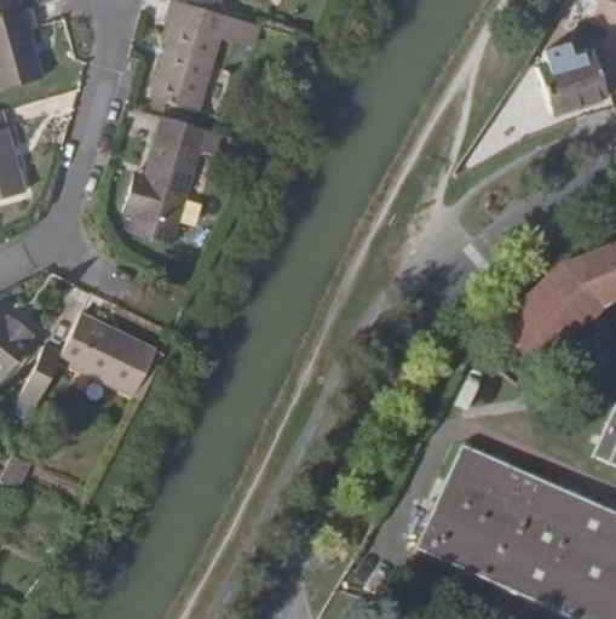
[(0,0),(0,16),(0,17),(23,10),(19,0),(0,0)]
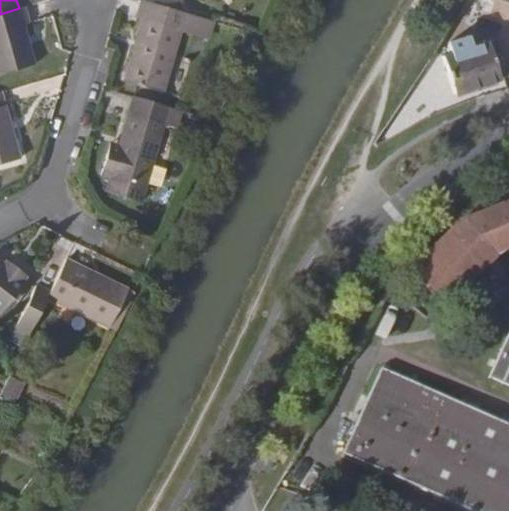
[(145,0),(139,17),(145,19),(127,80),(166,91),(183,29),(211,38),(217,20),(148,0),(145,0)]
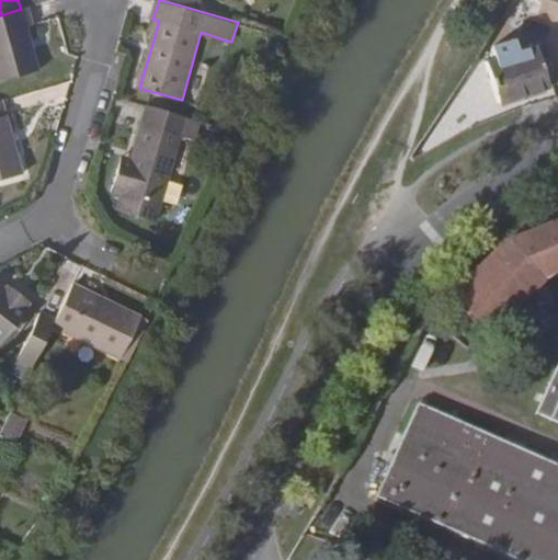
[(0,15),(0,14),(0,80),(41,69),(29,25),(35,24),(31,7),(21,9),(0,15)]
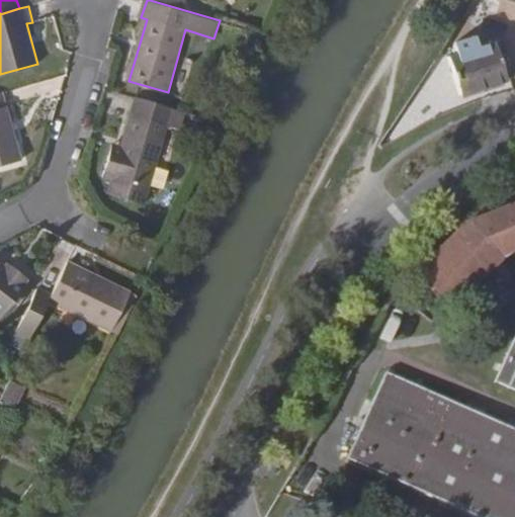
[(462,40),(465,50),(482,46),(479,35),(462,40)]
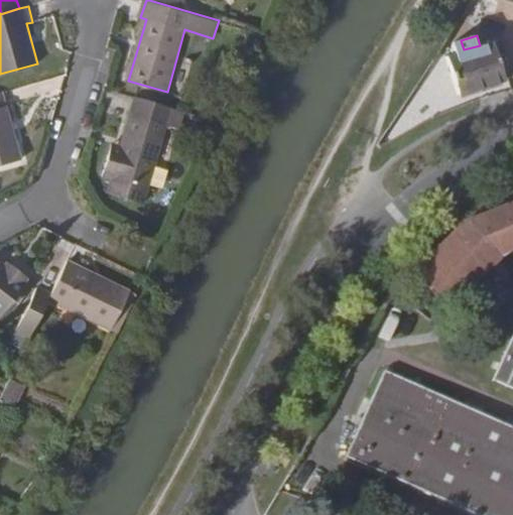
[(449,54),(461,94),(506,79),(506,77),(512,74),(512,71),(507,56),(510,55),(505,37),(502,38),(449,54)]
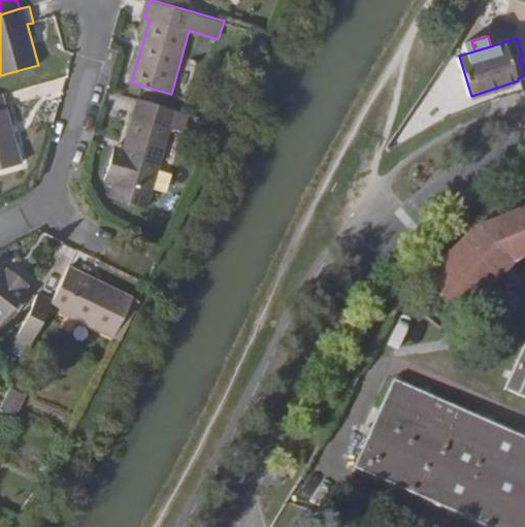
[(4,93),(0,94),(0,168),(23,163),(12,123),(4,93)]
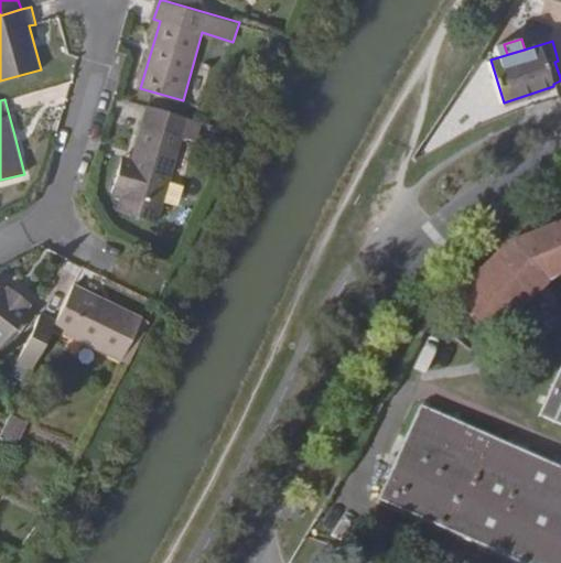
[(150,105),(133,161),(125,159),(114,192),(125,194),(120,209),(158,220),(183,136),(197,139),(203,120),(150,105)]
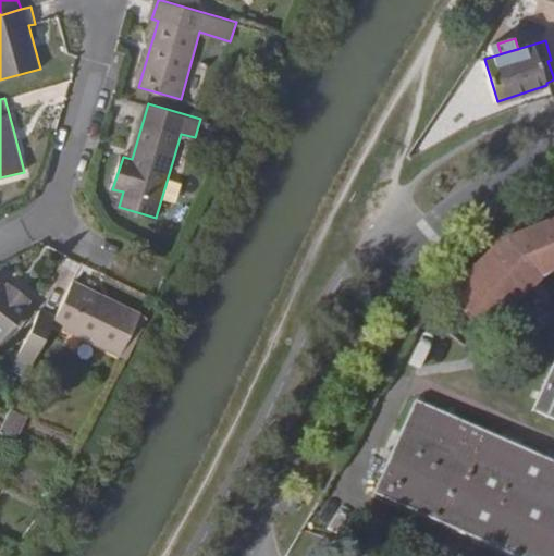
[(13,130),(16,140),(25,138),(23,127),(13,130)]
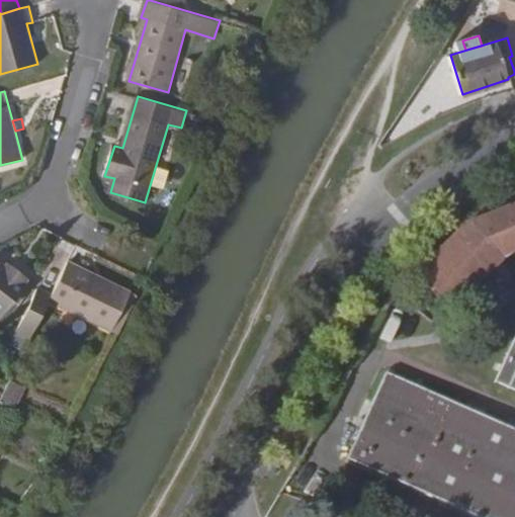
[(514,204),(471,223),(418,274),(449,308),(504,258),(511,252),(514,250),(514,204)]
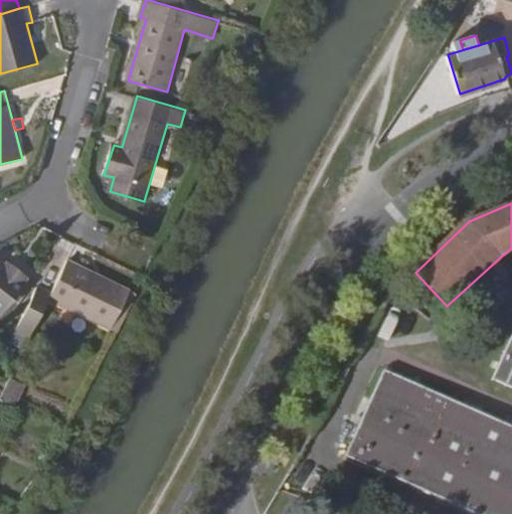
[(0,260),(0,315),(2,317),(29,283),(27,281),(31,277),(9,259),(4,264),(0,260)]
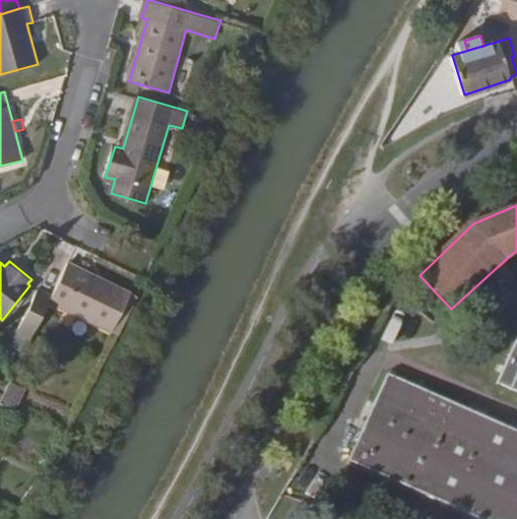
[(54,295),(51,301),(114,331),(133,293),(70,261),(54,295)]
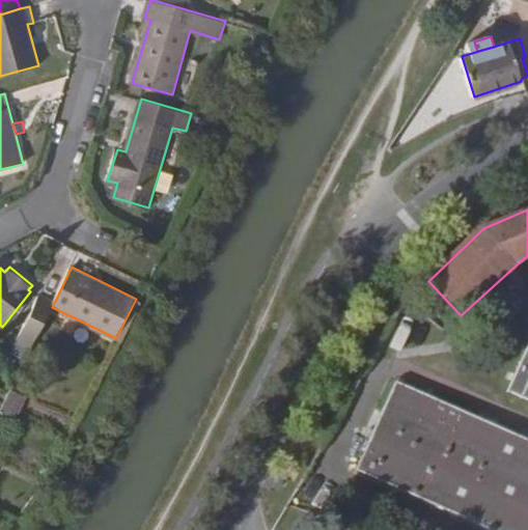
[(33,345),(52,307),(55,301),(40,294),(18,338),(33,345)]
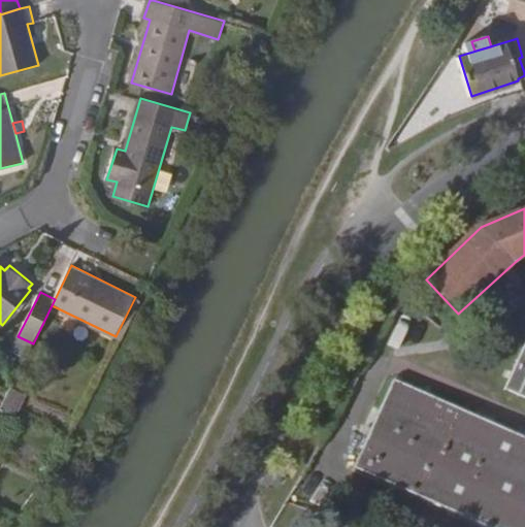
[(139,299),(135,297),(116,336),(121,339),(123,335),(127,326),(131,318),(135,307),(139,299)]
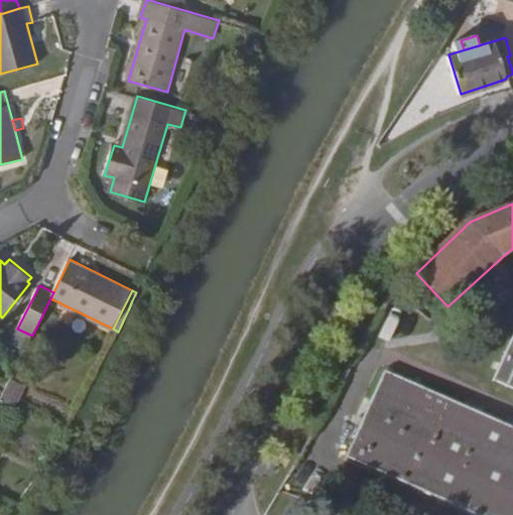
[(512,342),(496,379),(512,387),(512,342)]
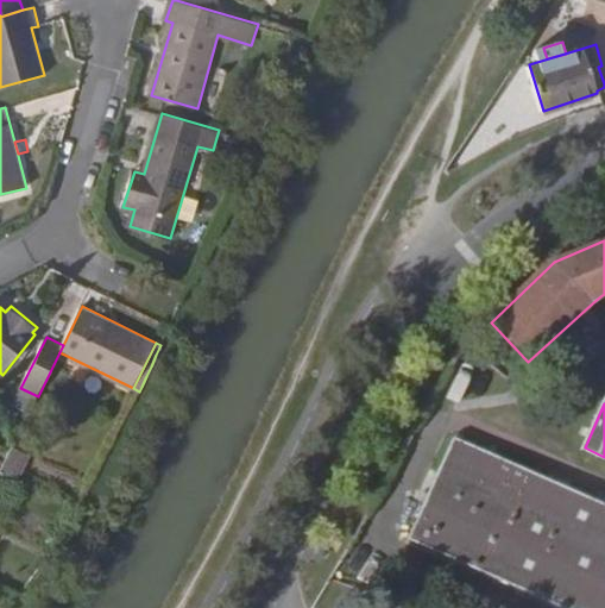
[(604,503),(455,437),(409,539),(565,607),(604,607),(604,503)]
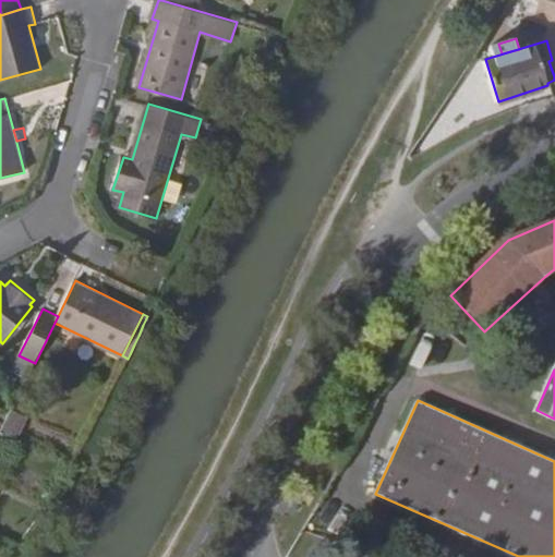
[(13,408),(2,428),(19,436),(29,415),(13,408)]
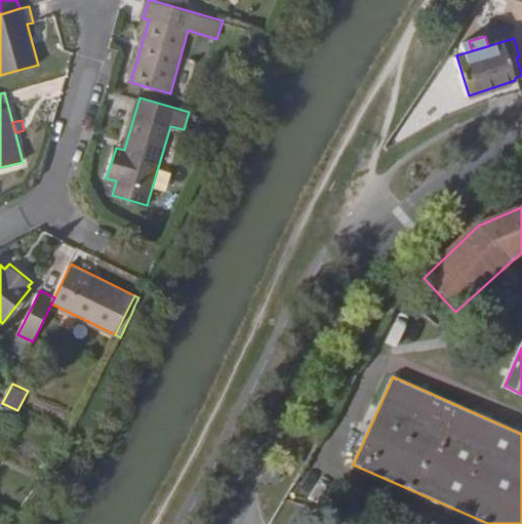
All buildings are outlined.
